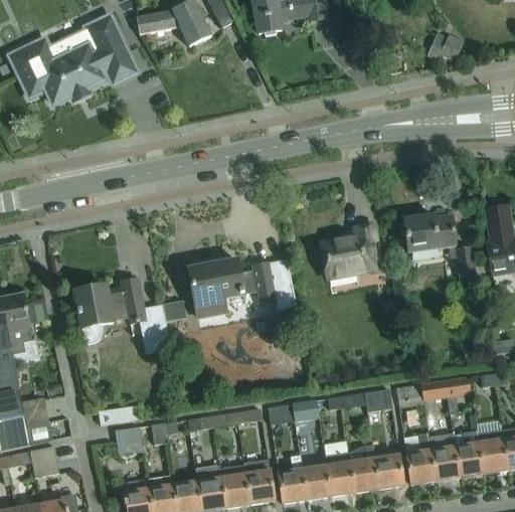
[(210,36),(193,0),(191,0),(171,9),(135,17),(139,34),(179,26),(189,46),(210,36)]
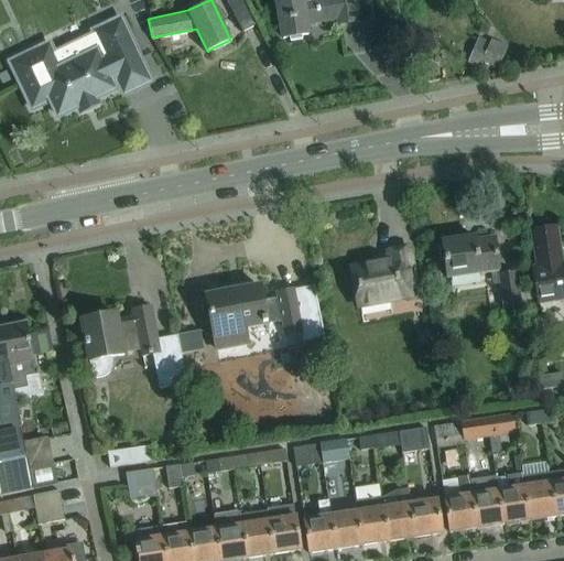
[(277,0),(277,2),(279,14),(282,36),(307,32),(306,21),(337,15),(338,22),(356,19),(353,0),(277,0)]
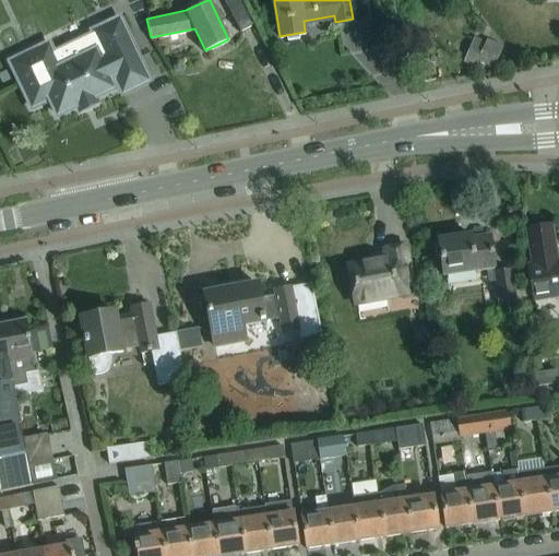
[(10,60),(20,80),(32,105),(49,97),(57,113),(113,86),(109,80),(115,77),(122,91),(149,79),(119,16),(93,28),(94,32),(54,51),(48,42),(27,51),(10,60)]
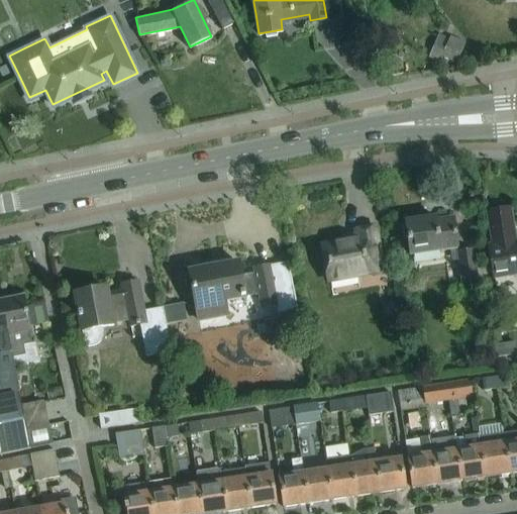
[(467,40),(441,30),(431,55),(445,60),(446,57),(456,62),(467,40)]
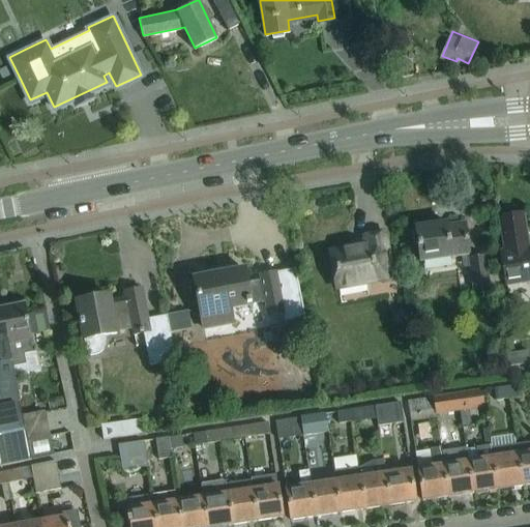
[(500,250),(504,270),(506,283),(529,279),(529,236),(526,233),(522,211),(499,215),(505,249),(500,250)]
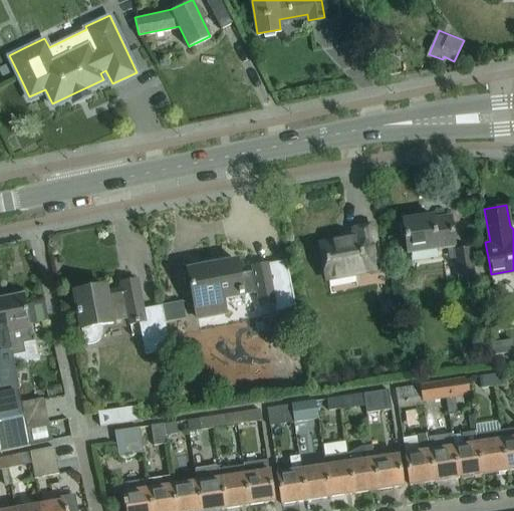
[(403,219),(406,239),(407,251),(438,246),(438,245),(455,243),(451,215),(434,217),(433,215),(403,219)]
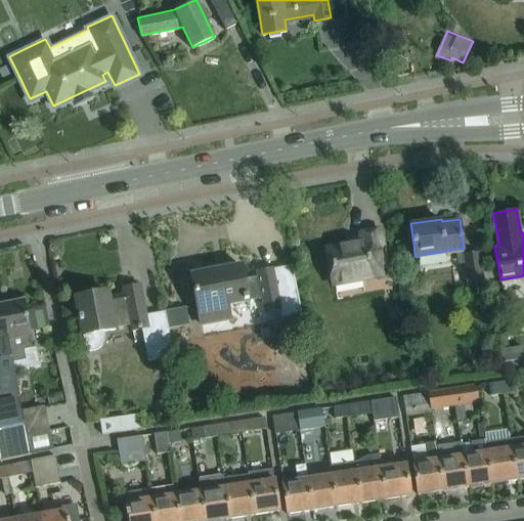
[(386,271),(382,249),(378,229),(361,232),(362,241),(326,247),(333,281),(386,271)]
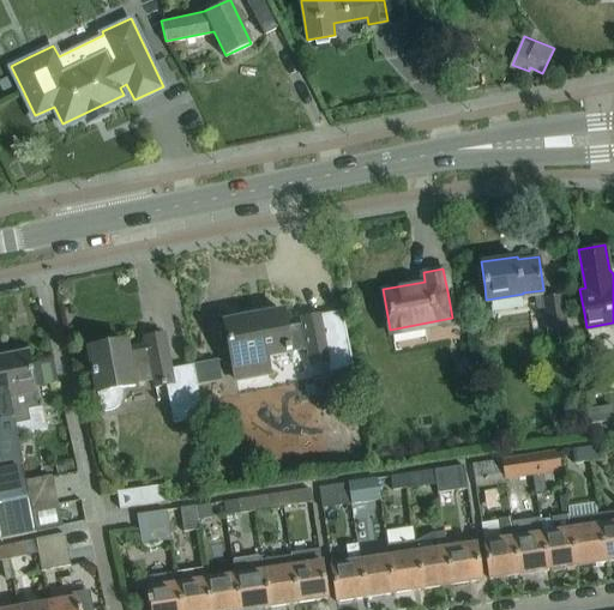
[(563,294),(545,296),(542,296),(547,332),(567,330),(563,294)]
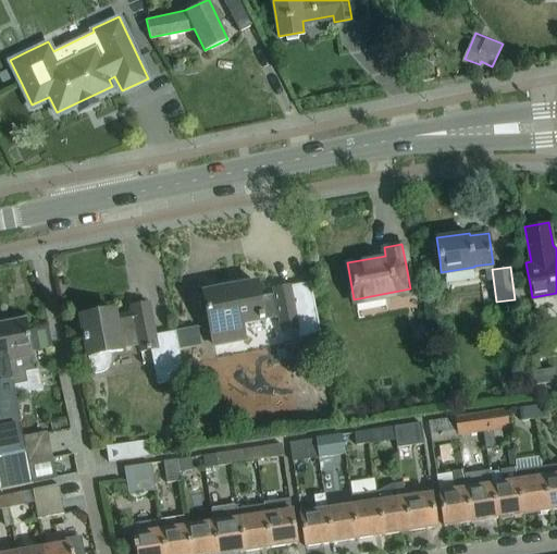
[(273,287),(273,292),(259,295),(256,281),(203,291),(213,345),(246,339),(243,322),(279,316),(281,330),(298,327),(291,284),(273,287)]
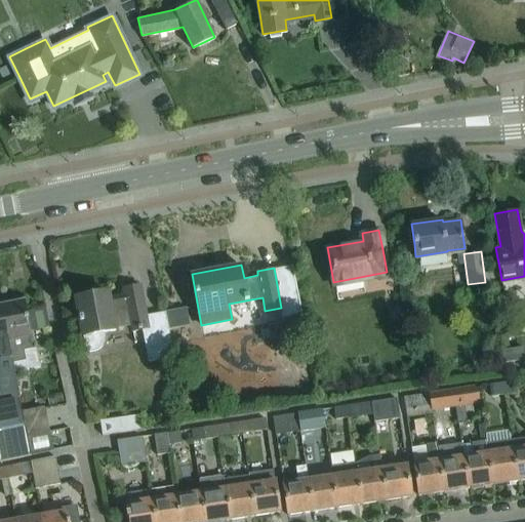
[(105,335),(105,330),(115,328),(114,325),(130,322),(131,329),(143,327),(149,359),(173,354),(165,310),(146,314),(139,284),(123,287),(125,296),(109,299),(108,290),(75,296),(82,334),(83,334),(86,350),(95,349),(98,347),(102,345),(105,339),(105,335)]
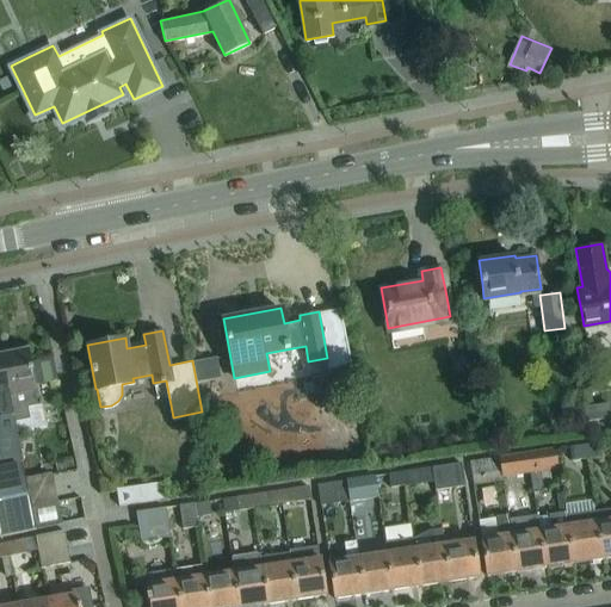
[(1,352),(16,429),(45,425),(41,402),(37,403),(34,388),(36,388),(28,346),(1,352)]
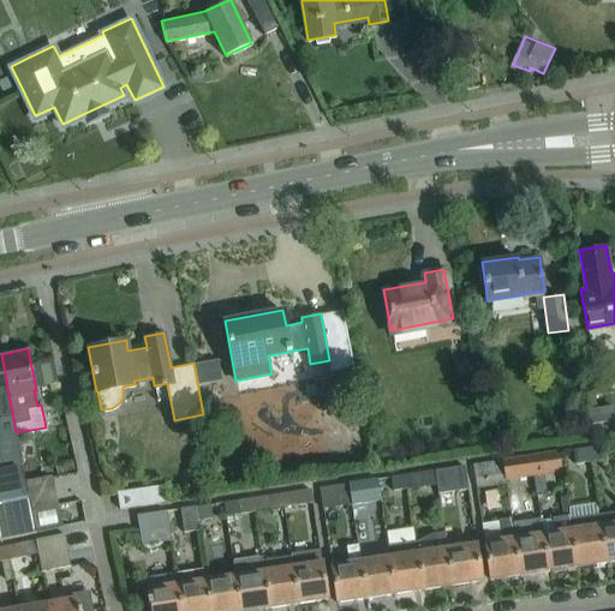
[(25,479),(16,432),(1,354),(0,353),(0,532),(1,538),(35,531),(30,508),(25,479)]
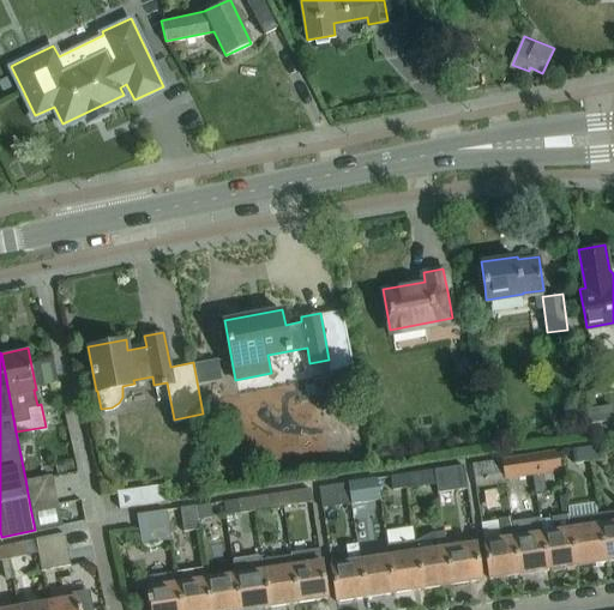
[(457,355),(453,362),(456,370),(463,374),(470,372),(474,364),(473,357),(465,354),(457,355)]
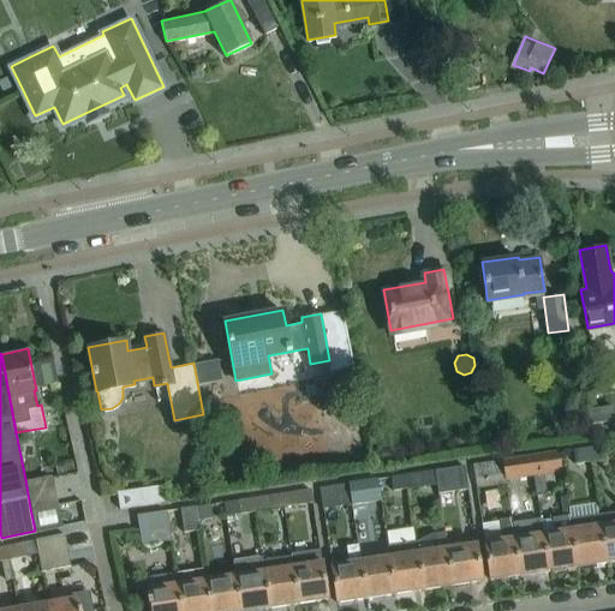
[(614,413),(614,403),(583,407),(584,423),(614,419),(614,413)]
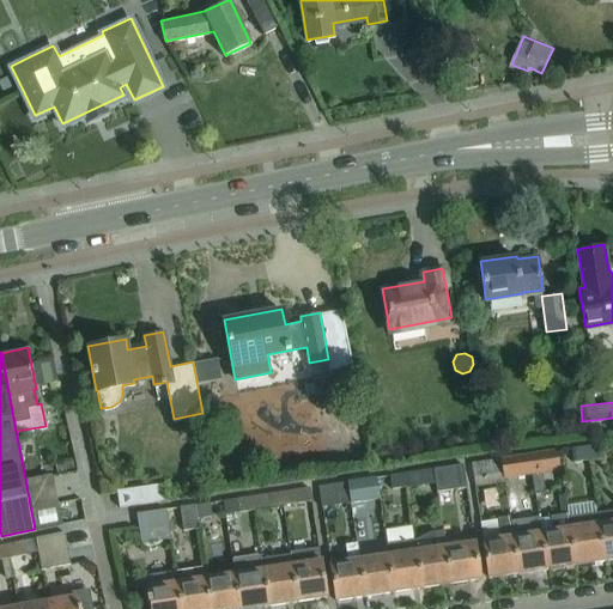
[(612,438),(588,443),(590,458),(612,455),(612,438)]
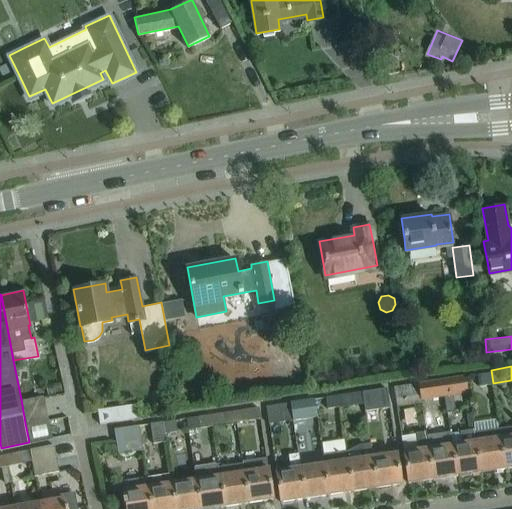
[(478,386),(493,383),(491,370),(476,372),(478,386)]
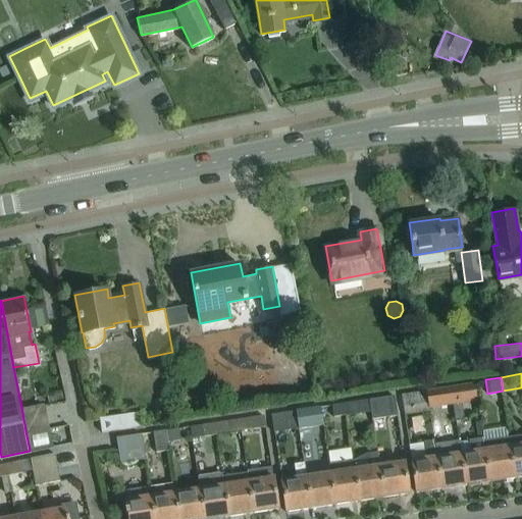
[(452,384),(456,416),(463,414),(461,401),(476,399),(473,380),(452,384)]
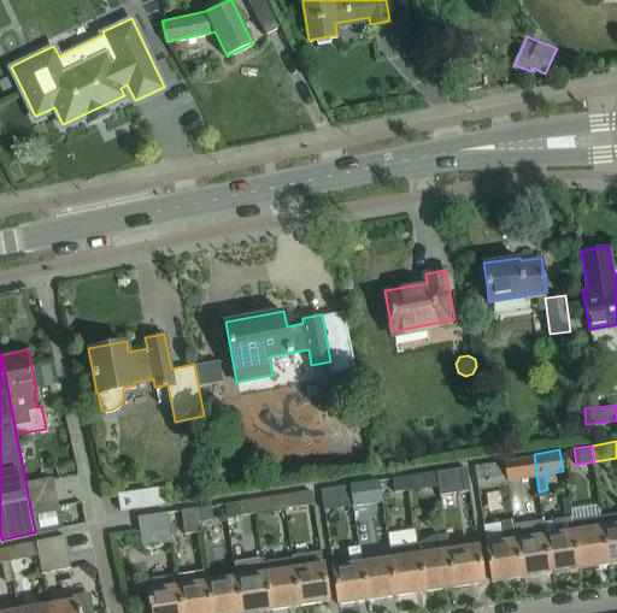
[(538,491),(539,491),(534,454),(504,459),(507,479),(534,475),(538,491)]
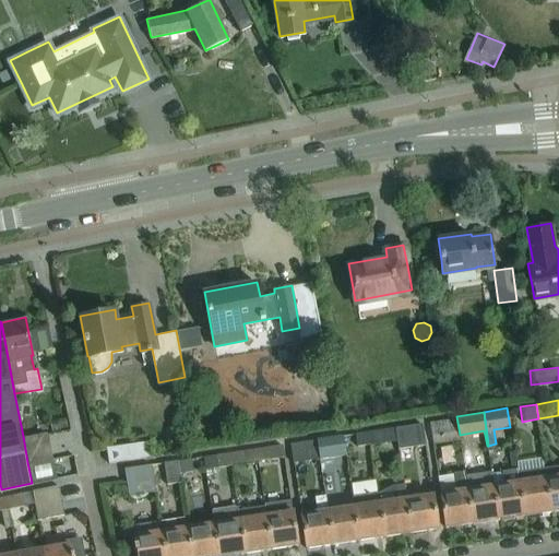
[(459,435),(460,435),(456,416),(429,421),(431,434),(458,429),(459,435)]
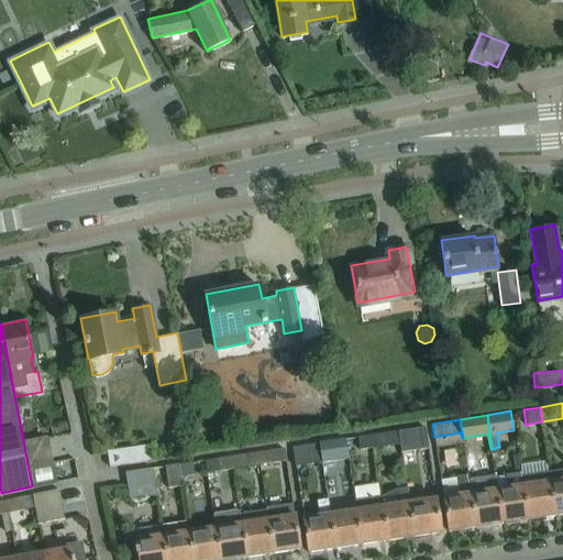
[(399,429),(403,449),(427,446),(424,426),(399,429)]
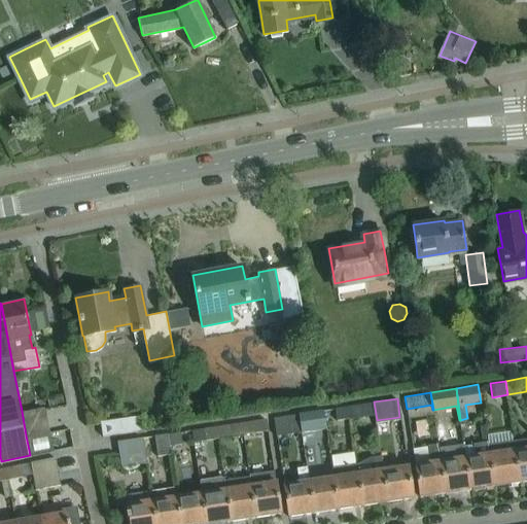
[(375,421),(377,420),(374,402),(349,405),(351,417),(374,414),(375,421)]
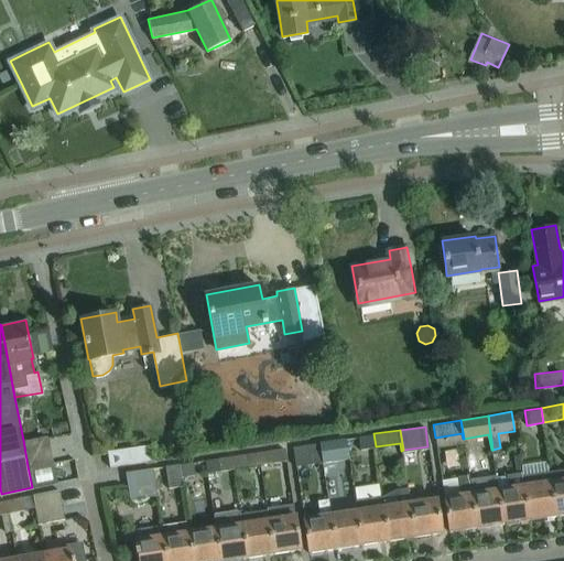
[(359,449),(376,446),(373,433),(358,435),(359,449)]
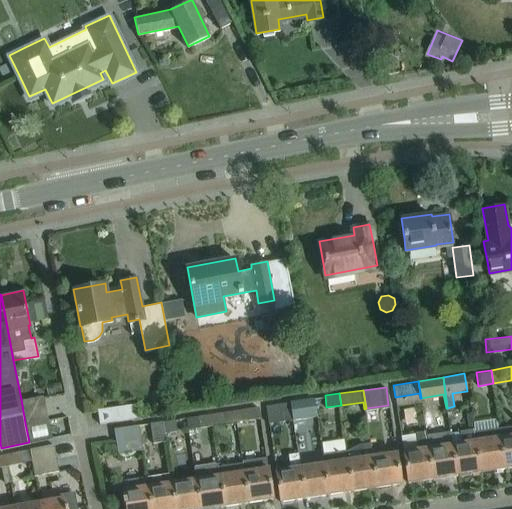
[(48,419),(43,395),(21,399),(25,423),(48,419)]
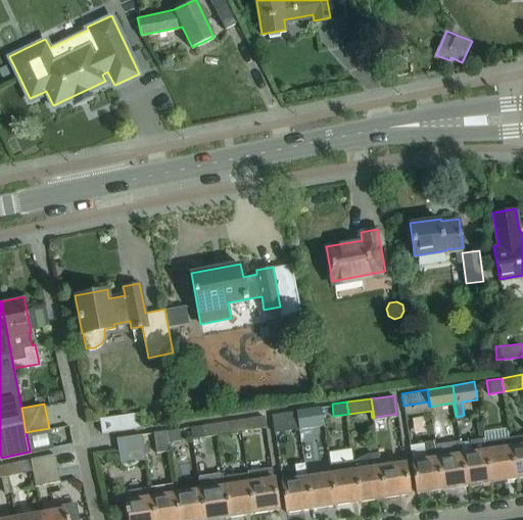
[(322,406),(298,409),(299,421),(300,427),(325,424),(322,406)]
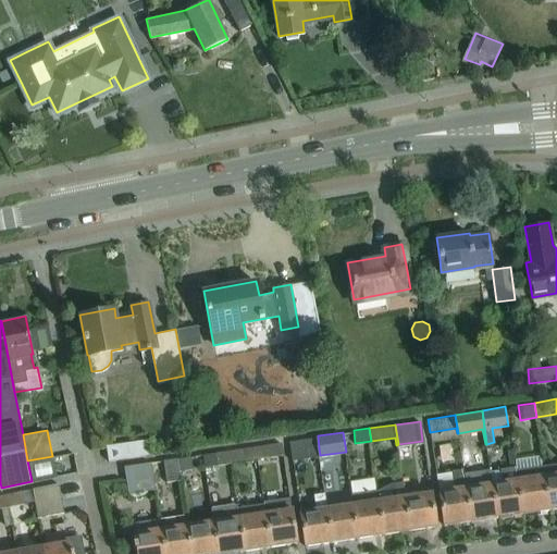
[(318,448),(319,448),(318,435),(288,440),(292,459),(319,455),(318,448)]
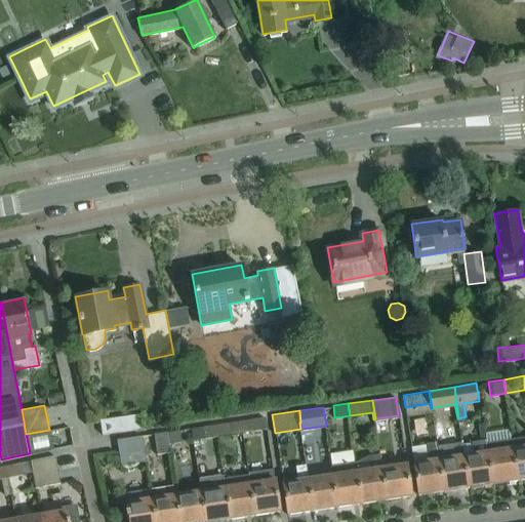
[(99,418),(102,433),(143,427),(140,413),(99,418)]
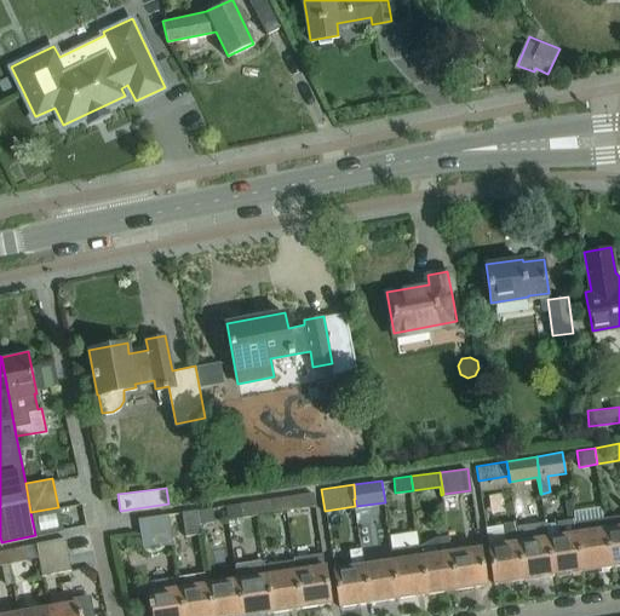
[(314,505),(313,490),(298,493),(300,507),(314,505)]
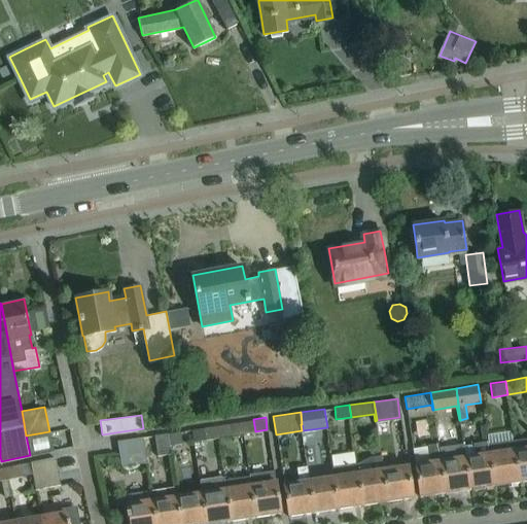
[(526,433),(526,421),(499,422),(500,433),(526,433)]
